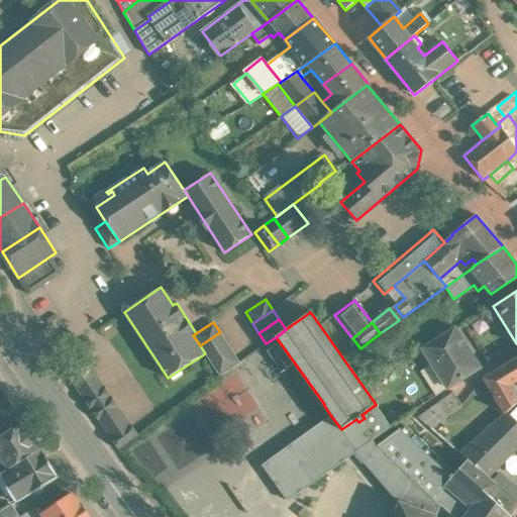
[(447,388),(480,368),(454,328),(423,348),(447,388)]
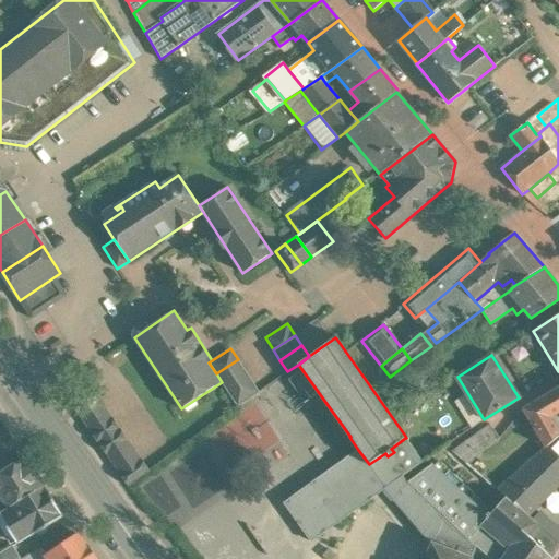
[(238,359),(216,373),(222,382),(223,384),(245,370),(238,359)]
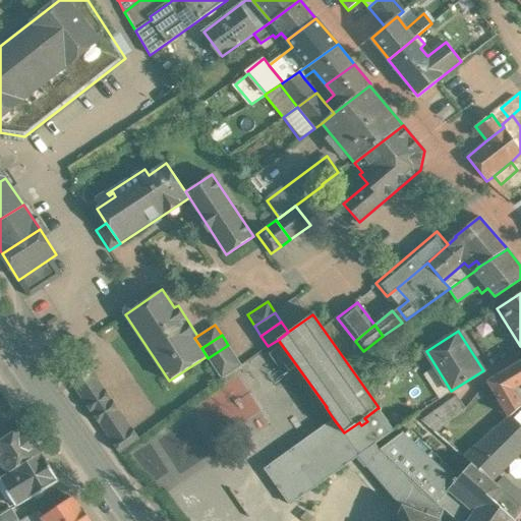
[(228,345),(208,358),(215,368),(235,355),(228,345)]
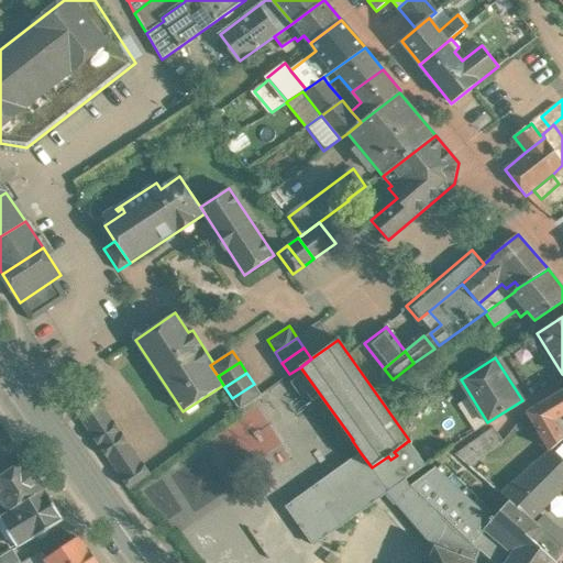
[(254,384),(232,398),(239,409),(262,395),(254,384)]
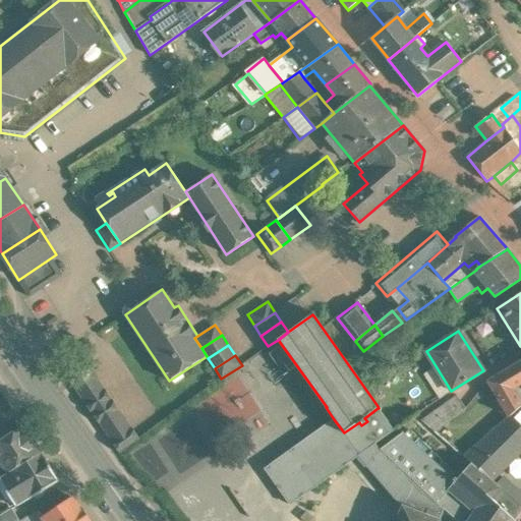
[(85,360),(65,373),(72,384),(93,370),(85,360)]
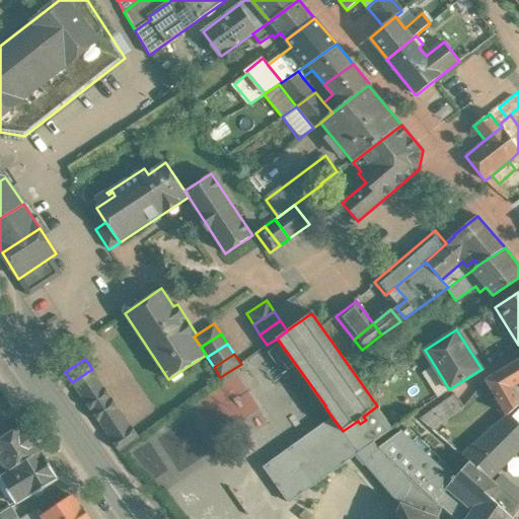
[(518,360),(486,380),(507,415),(509,414),(518,403),(518,360)]
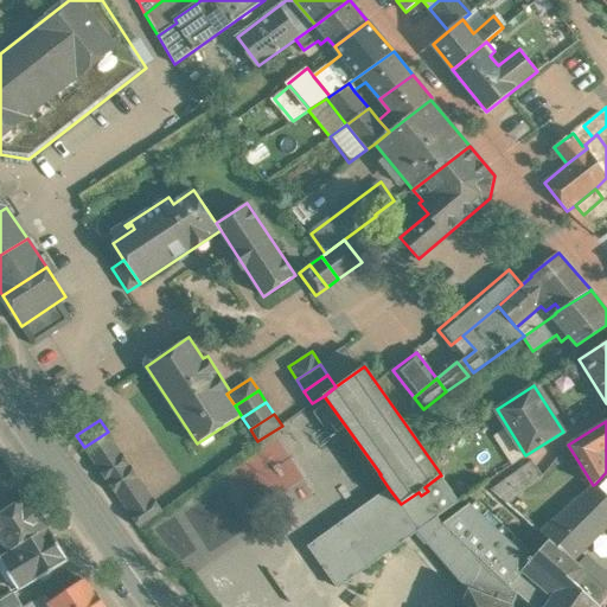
[(108,432),(84,447),(93,459),(115,442),(108,432)]
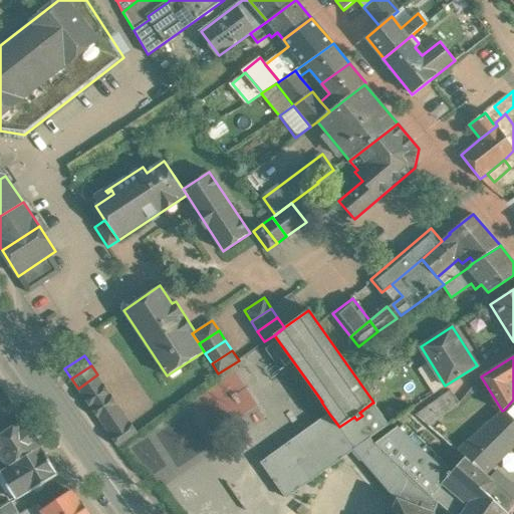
[(97,374),(78,389),(84,399),(104,384),(97,374)]
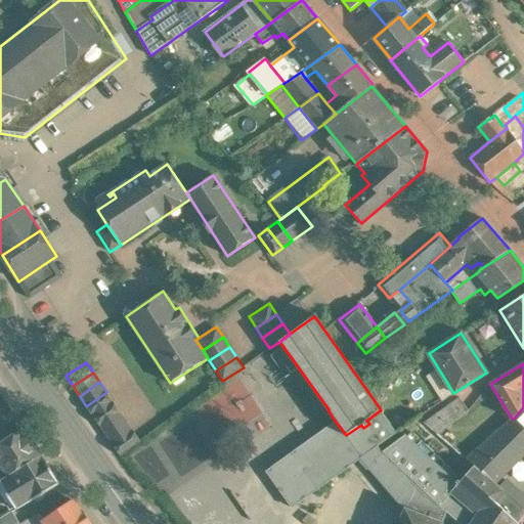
[(106,392),(86,406),(93,416),(114,401),(106,392)]
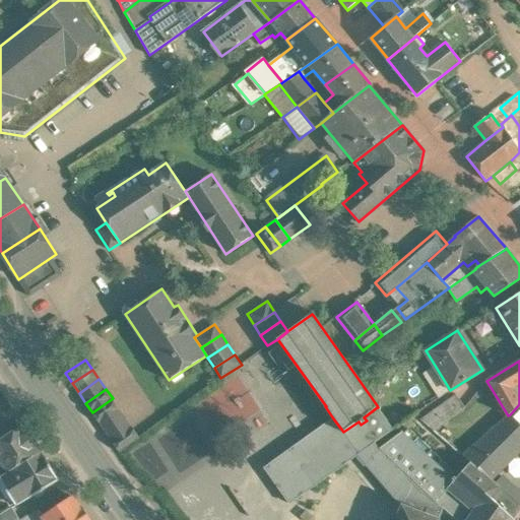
[(456,394),(421,418),(434,430),(465,407),(456,394)]
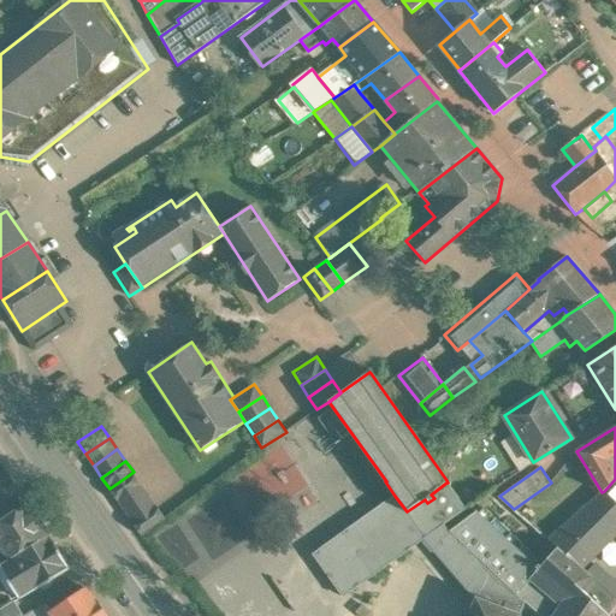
[(134,472),(110,489),(117,501),(141,484),(134,472)]
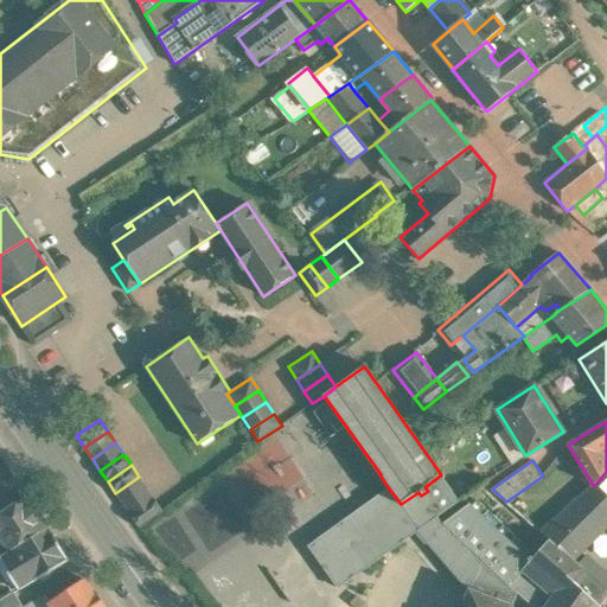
[(389,489),(338,525),(366,567),(435,517),(436,518),(459,502),(440,475),(425,487),(428,491),(421,496),(419,492),(401,504),(389,489)]
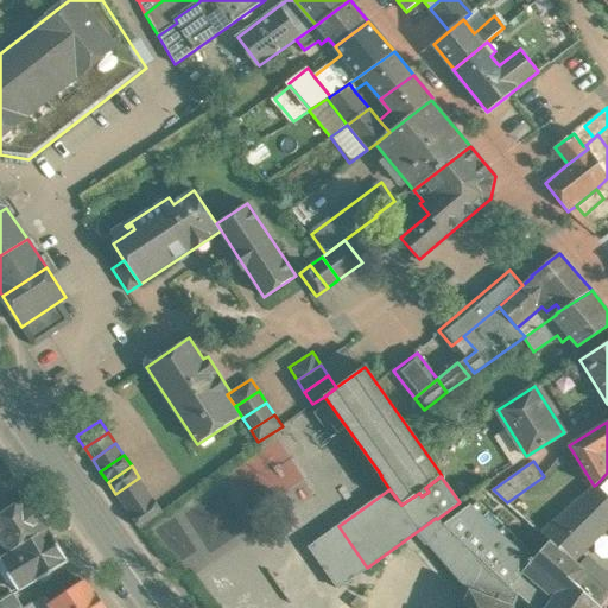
[(139,477),(115,494),(124,505),(147,488),(139,477)]
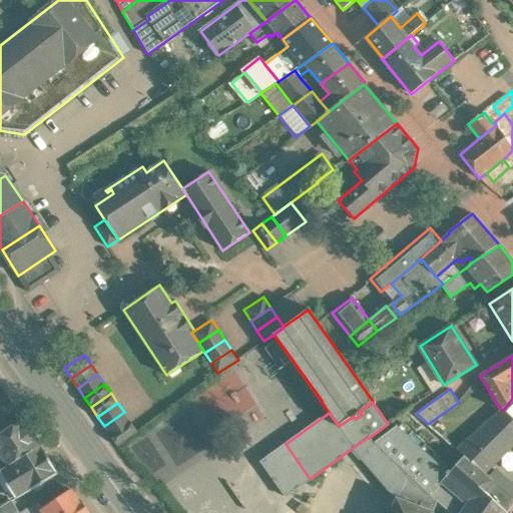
[(501,410),(457,449),(484,473),(512,444),(512,418),(503,409),(501,410)]
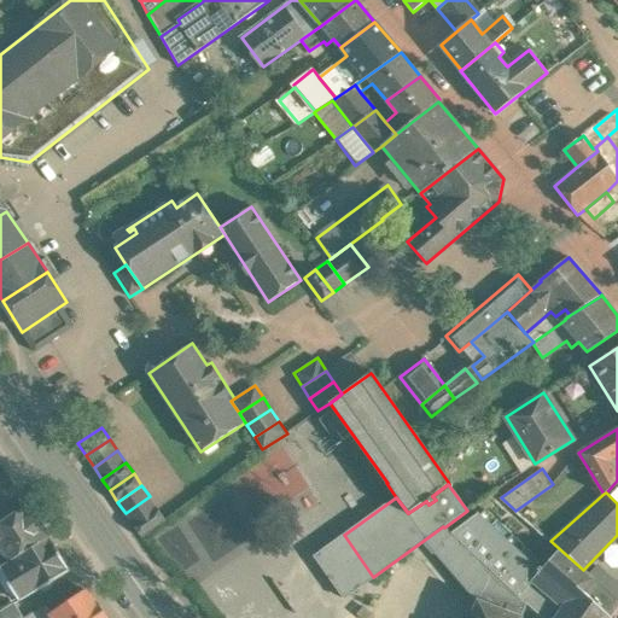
[(150,496),(126,513),(133,525),(157,508),(150,496)]
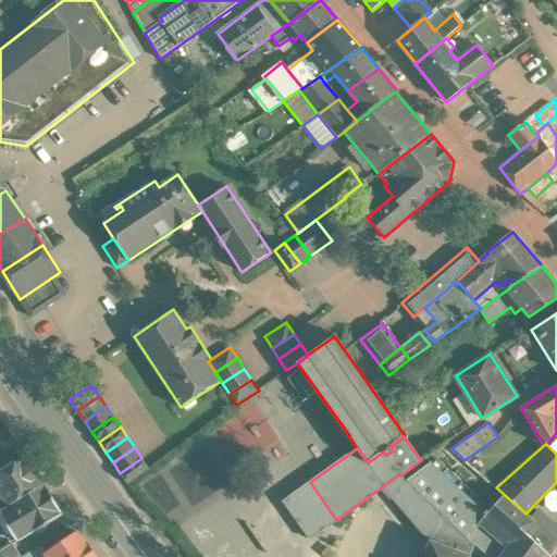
[(10,506),(46,485),(25,455),(0,472),(0,497),(2,496),(10,506)]
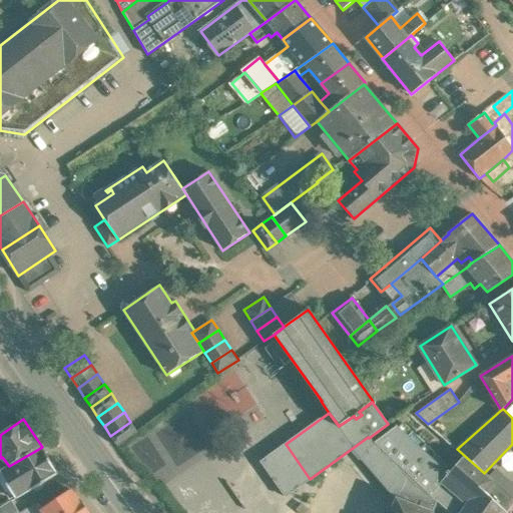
[(130,422),(110,436),(117,446),(137,432),(130,422)]
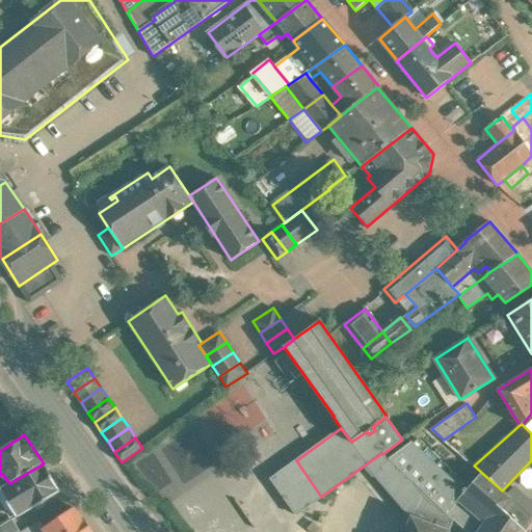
[(474,466),(472,464),(467,470),(477,479),(466,491),(411,442),(389,458),(454,519),(467,531),(524,531),(531,522),(531,516),(502,490),(474,466)]
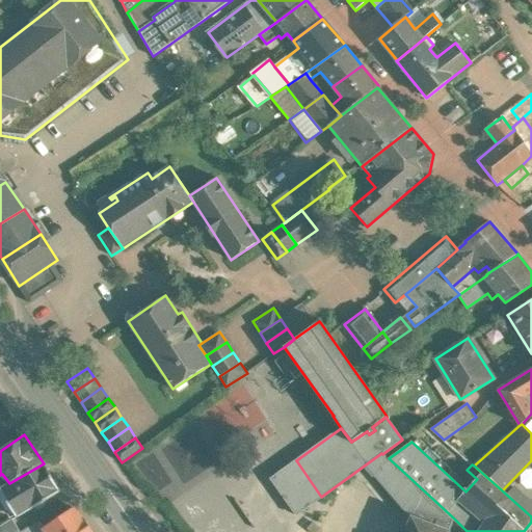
[(389,458),(387,459),(390,461),(374,475),(411,517),(449,531),(454,519),(389,458)]
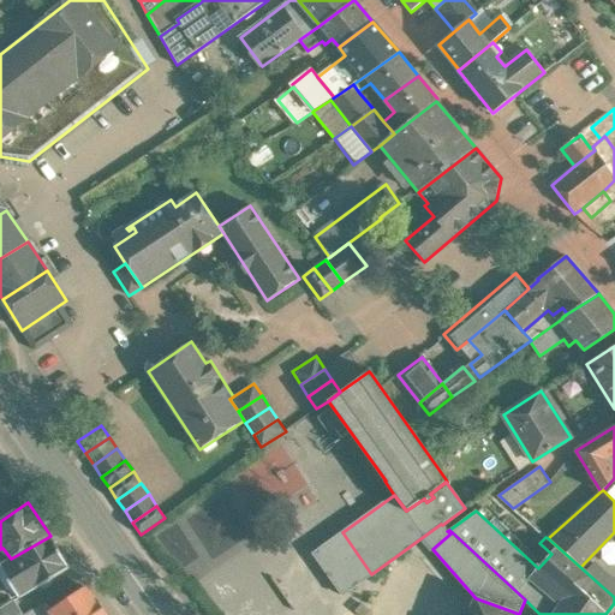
[(342,532),(341,532),(312,553),(342,596),(372,574),(371,574),(342,532)]
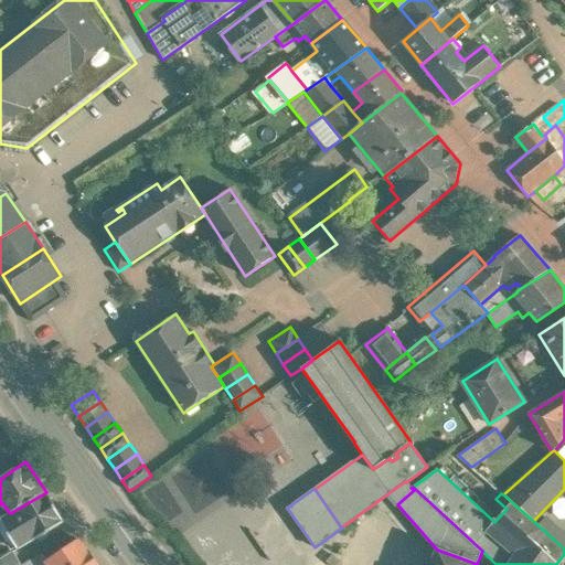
[(10,513),(0,519),(0,520),(18,550),(33,540),(34,541),(64,522),(46,492),(10,513)]
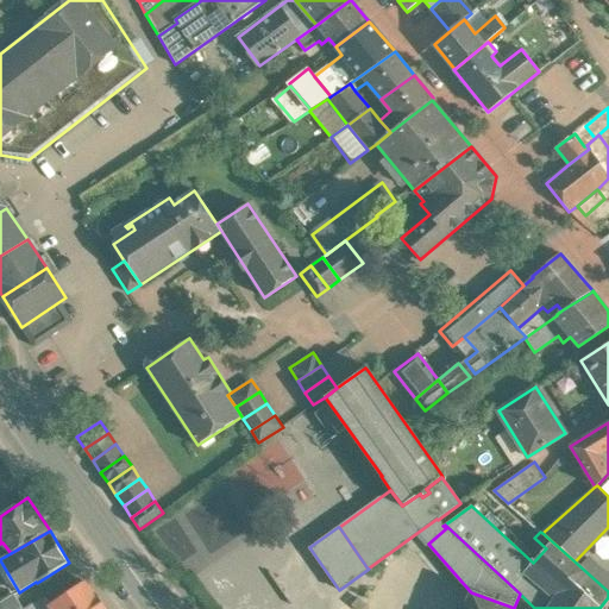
[(104,608),(86,582),(50,607),(50,608),(104,608)]
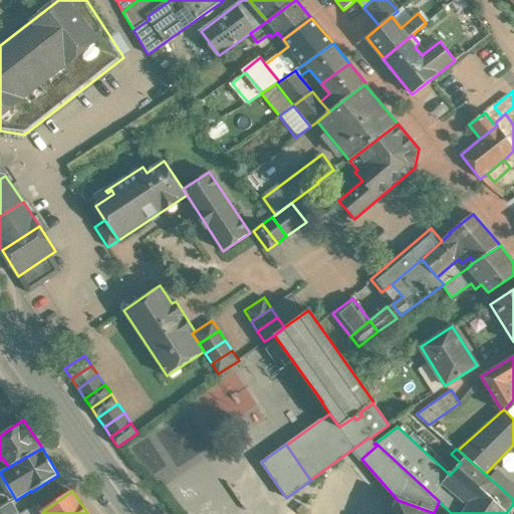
[(433,513),(434,513),(398,500),(392,513),(433,513)]
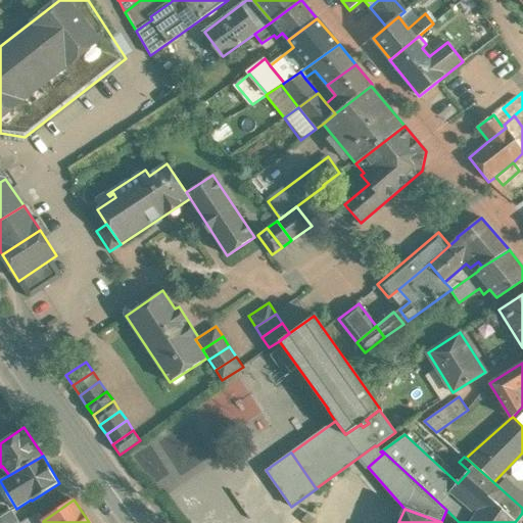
[(0,516),(0,522),(16,522),(19,522),(12,510),(0,516)]
